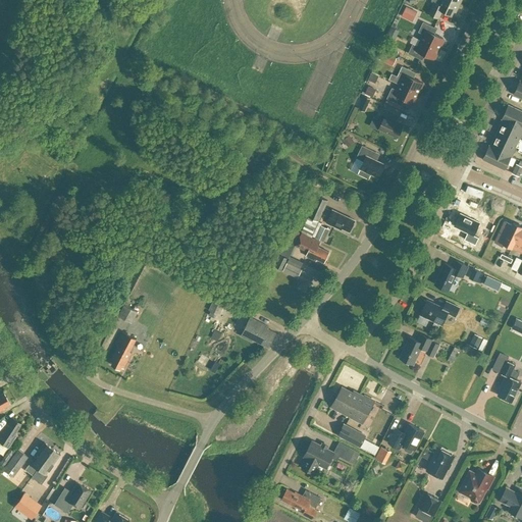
[(460,4),(452,0),(431,0),(431,1),(434,2),(429,14),(439,18),(442,11),(452,15),(454,11),(456,12),(460,4)]
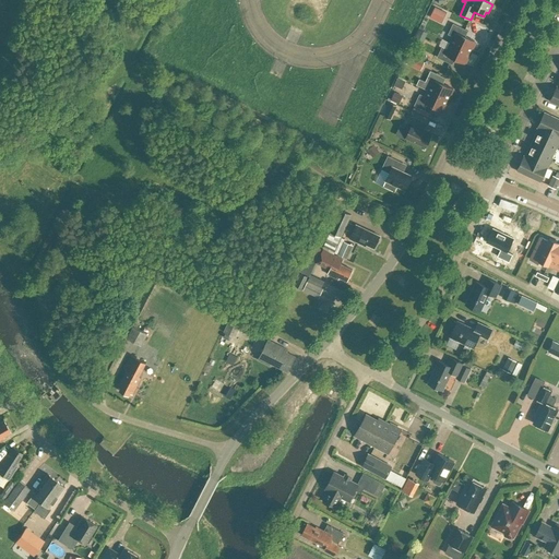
[(430,18),(441,23),(447,12),(435,7),(430,18)]
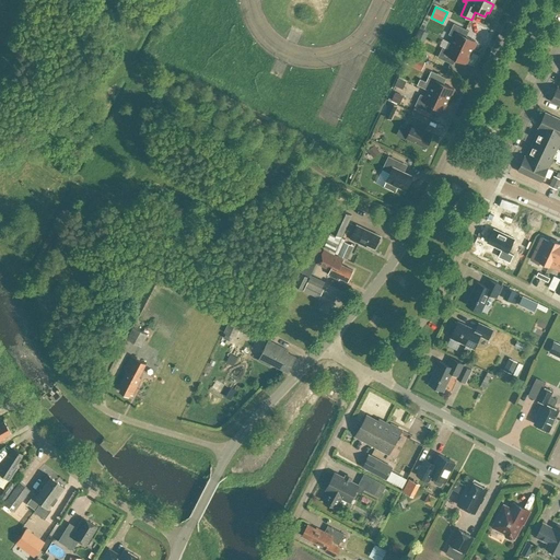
[(471,53),(477,42),(466,37),(469,31),(454,24),(448,34),(454,37),(452,43),(471,53)]
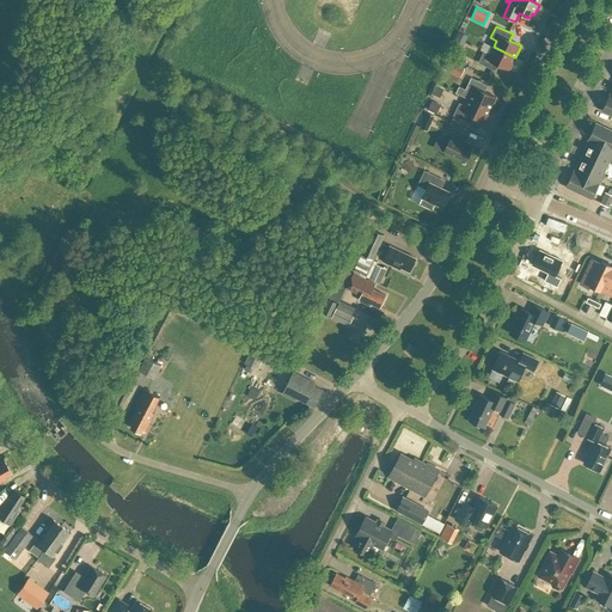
[(460,31),(453,48),(461,51),(469,35),(460,31)]
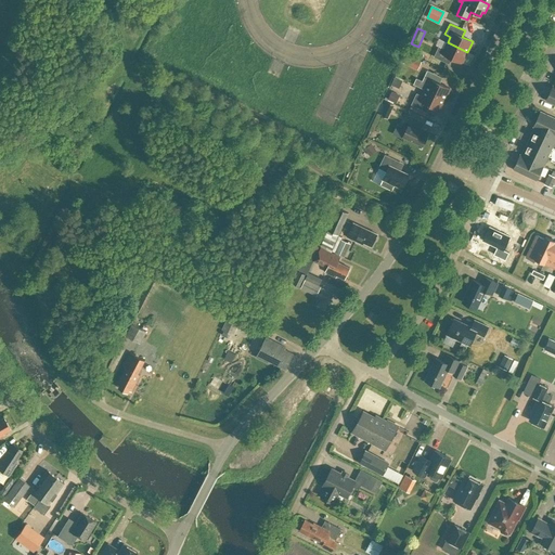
[(462,63),(467,52),(448,42),(444,49),(439,47),(434,56),(449,64),(452,59),(462,63)]
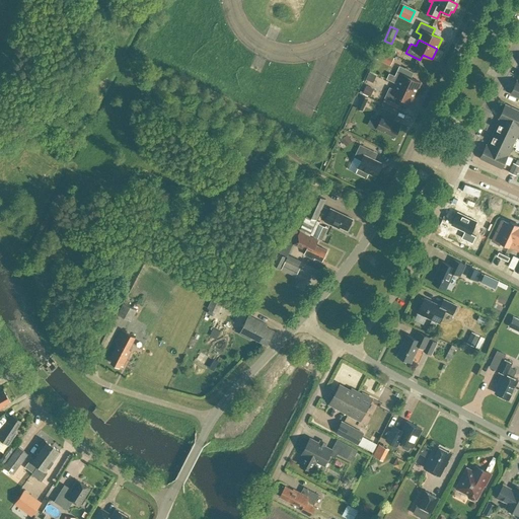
[(377,59),(391,65),(394,58),(381,52),(377,59)]
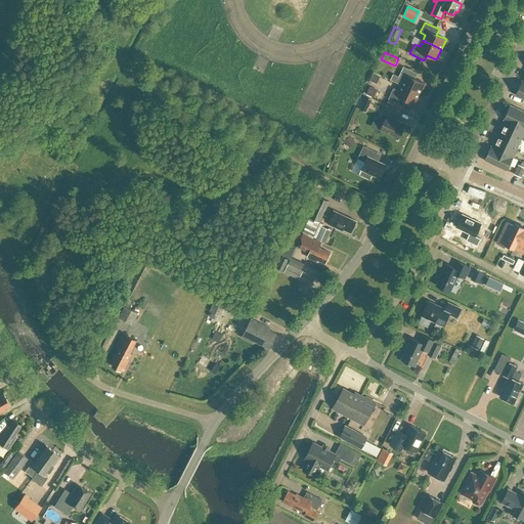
[(416,79),(418,74),(403,67),(399,77),(404,79),(401,85),(420,94),(425,83),(416,79)]
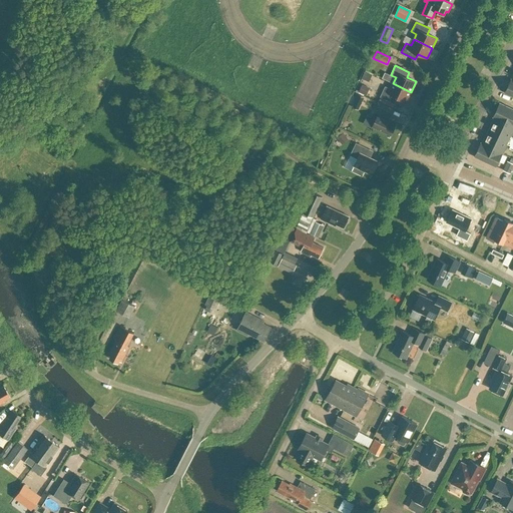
[(397,97),(407,101),(411,92),(393,83),(390,88),(385,86),(380,97),(394,103),(397,97)]
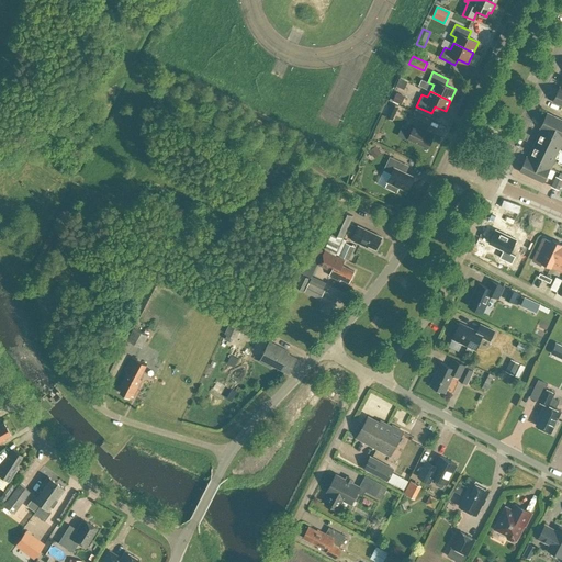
[(401,104),(405,97),(396,92),(393,101),(401,104)]
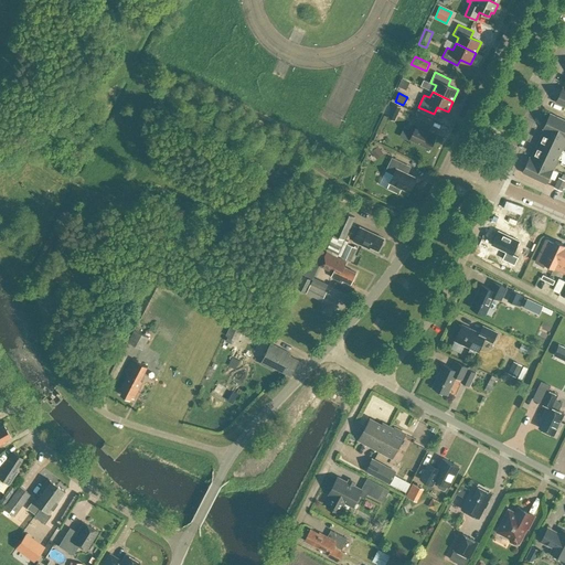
[(394,115),(400,105),(394,103),(390,113),(394,115)]
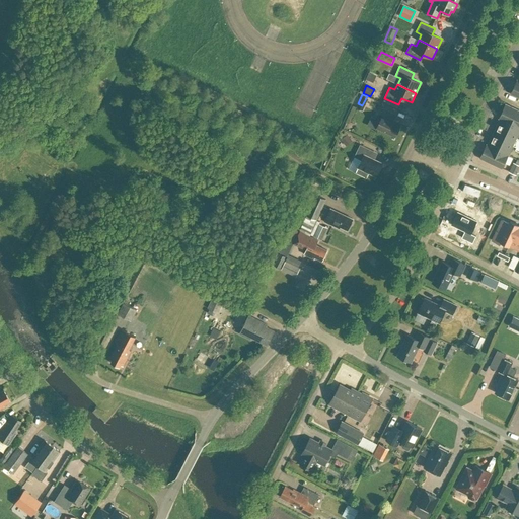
[(518,110),(505,104),(499,118),(518,127),(518,110)]
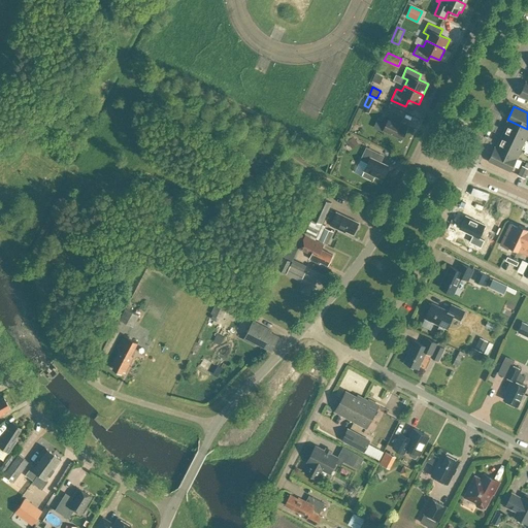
[(408,126),(396,121),(399,114),(387,109),(382,121),(378,119),(373,128),(383,132),(384,130),(402,138),(408,126)]
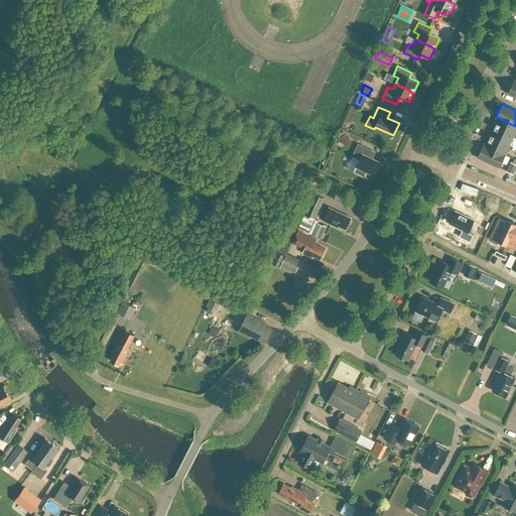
[(515,131),(515,126),(496,117),(496,118),(498,118),(492,131),(515,143),(515,138),(513,137),(515,131)]
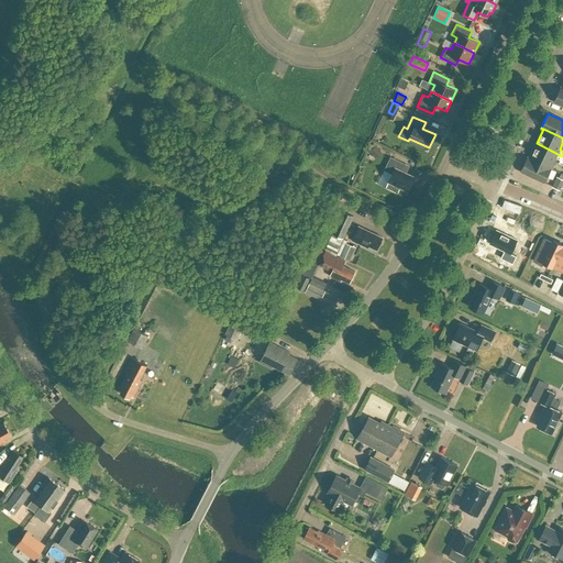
[(562,156),(537,143),(529,158),(551,169),(556,158),(560,159),(559,163),(562,165),(562,156)]
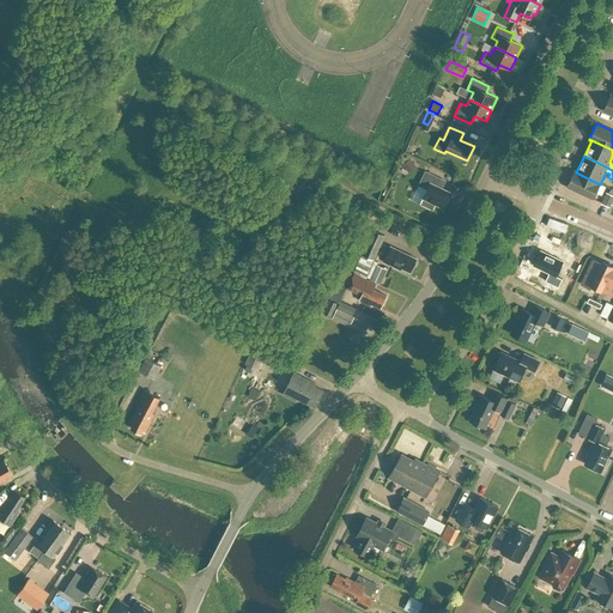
[(407,170),(414,164),(411,159),(402,165),(407,170)]
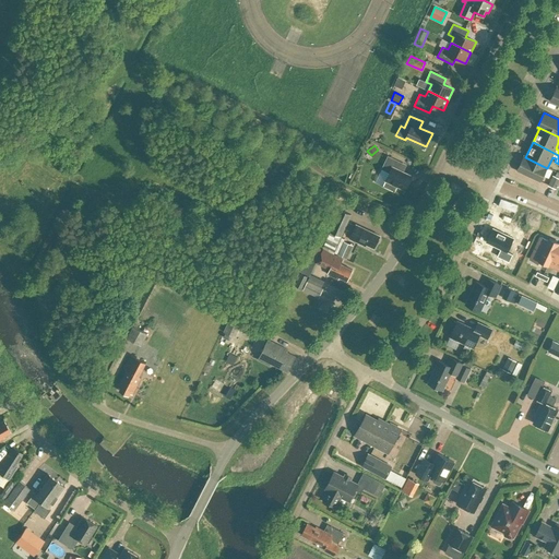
[(399,186),(406,190),(412,176),(400,170),(403,163),(388,156),(382,169),(390,173),(387,180),(383,187),(395,192),(399,186)]
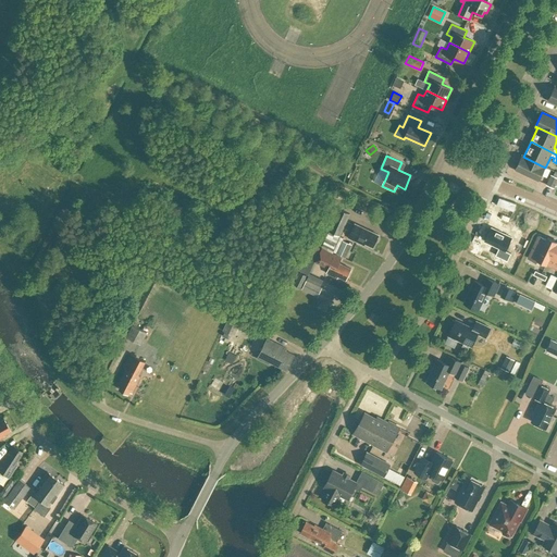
[(523,157),(522,156),(516,170),(539,181),(545,168),(523,157)]
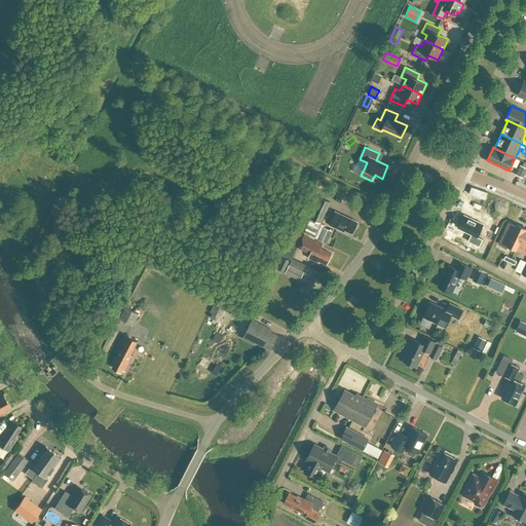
[(524,178),(525,173),(525,167),(520,165),(516,175),(524,178)]
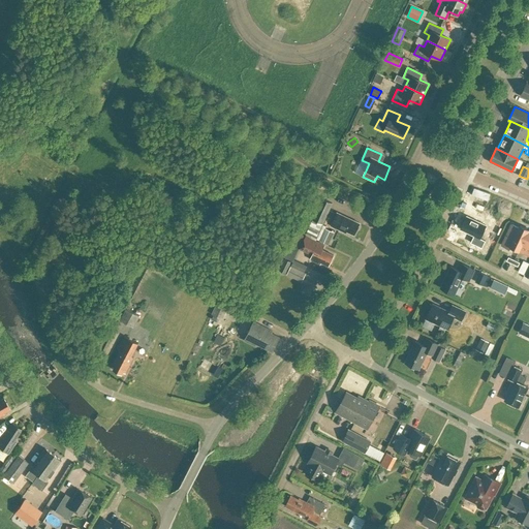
[(322,224),(333,203),(323,198),(305,236),(328,246),(334,232),(325,228),(327,226),(322,224)]
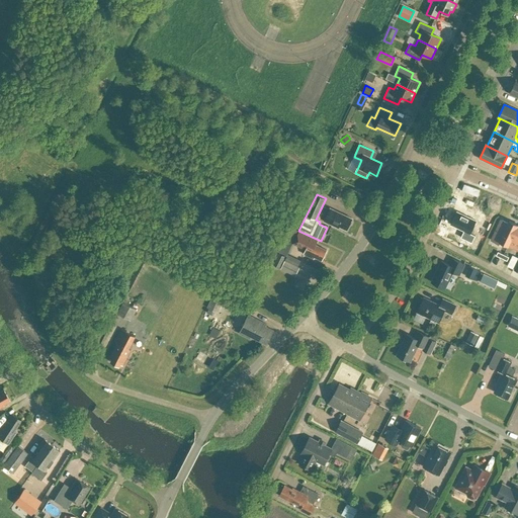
[(352,219),(330,208),(324,222),(339,228),(339,227),(347,230),(349,225),(350,225),(352,222),(351,221),(352,219)]
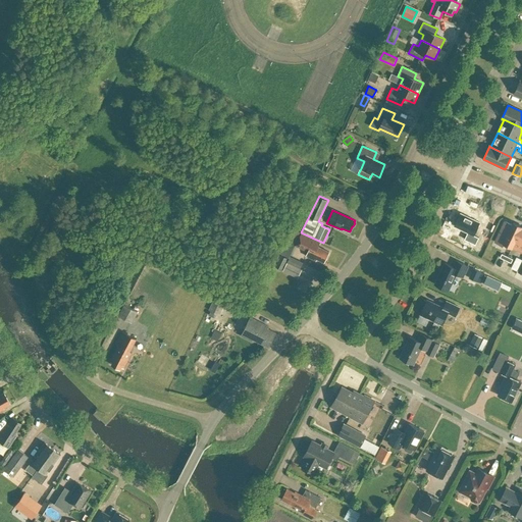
[(460,213),(454,225),(467,232),(473,235),(479,222),(460,213)]
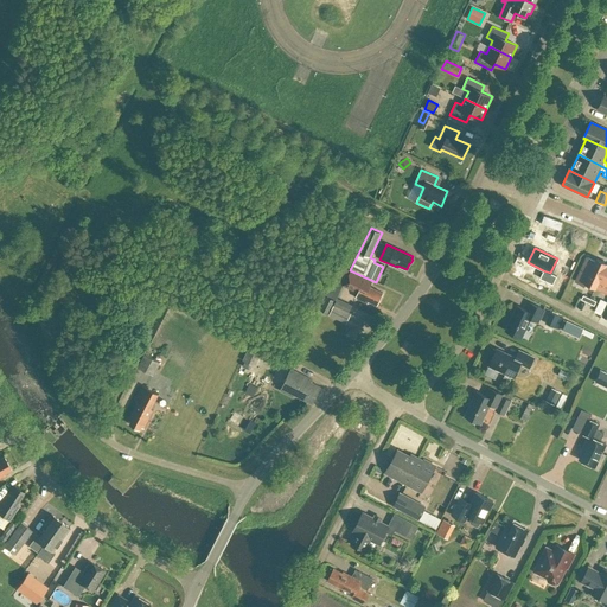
[(344,263),(350,267),(356,254),(350,251),(344,263)]
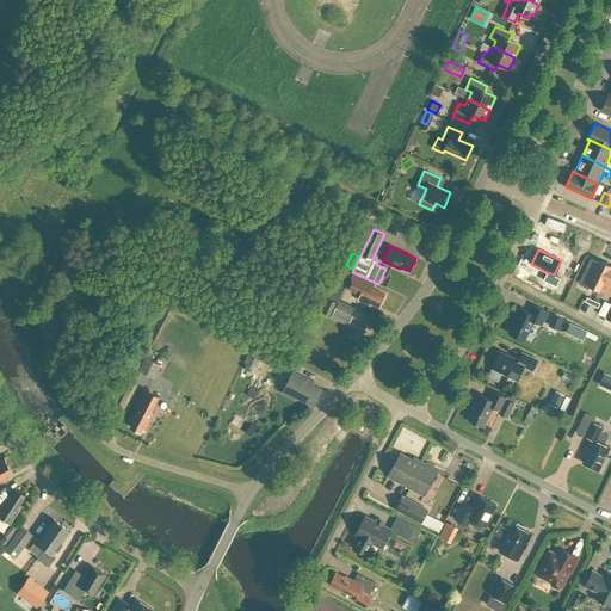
[(86,266),(73,259),(62,281),(68,284),(71,281),(76,283),(86,266)]
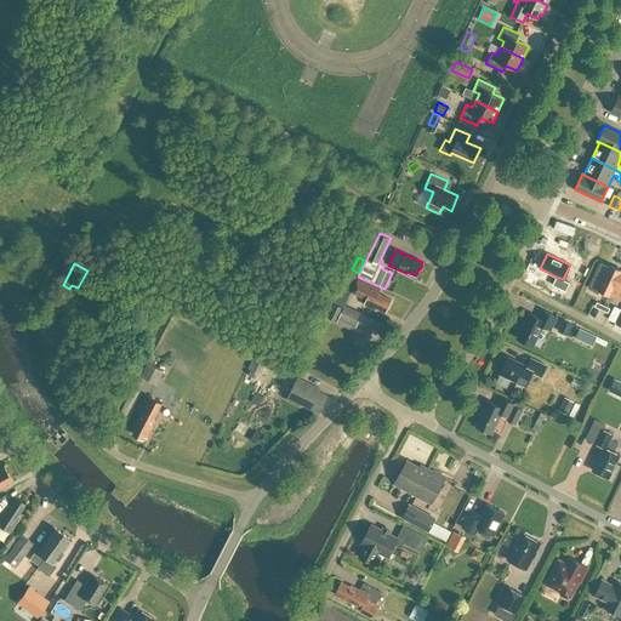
[(609,295),(609,294),(620,271),(620,269),(610,265),(609,267),(602,263),(590,289),(602,294),(603,291),(609,295)]
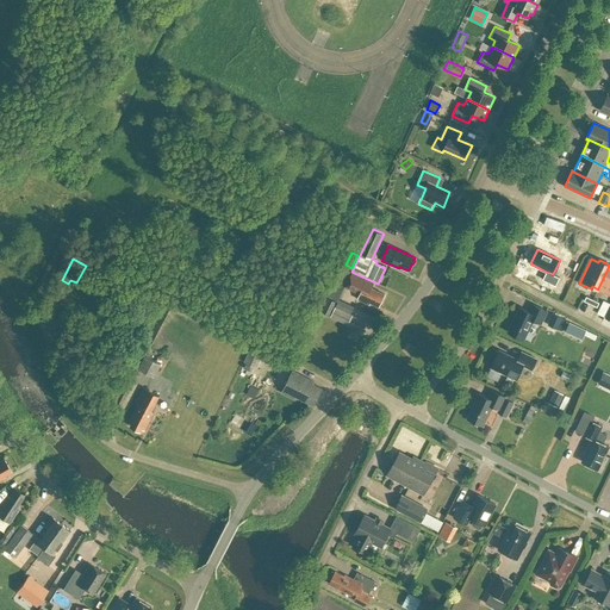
[(609,265),(609,266),(598,288),(609,293),(609,265)]
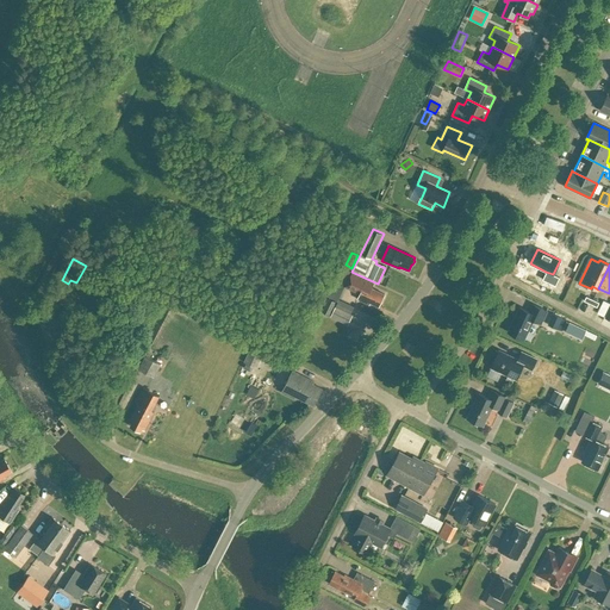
[(384,297),(385,294),(372,288),(374,282),(353,272),(347,286),(361,292),(359,298),(379,306),(381,302),(383,300),(384,298),(384,297)]
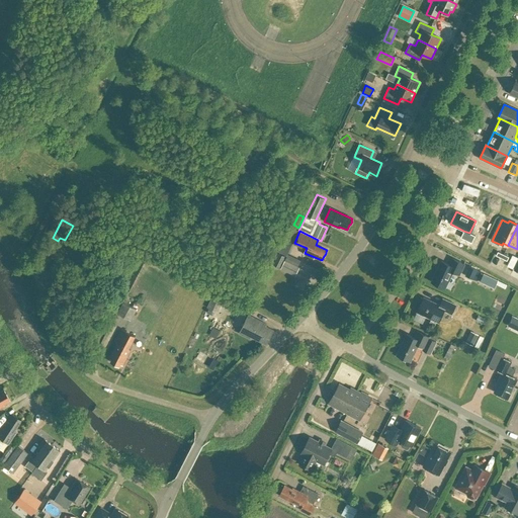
[(285,257),(279,254),(273,266),(279,269),(285,257)]
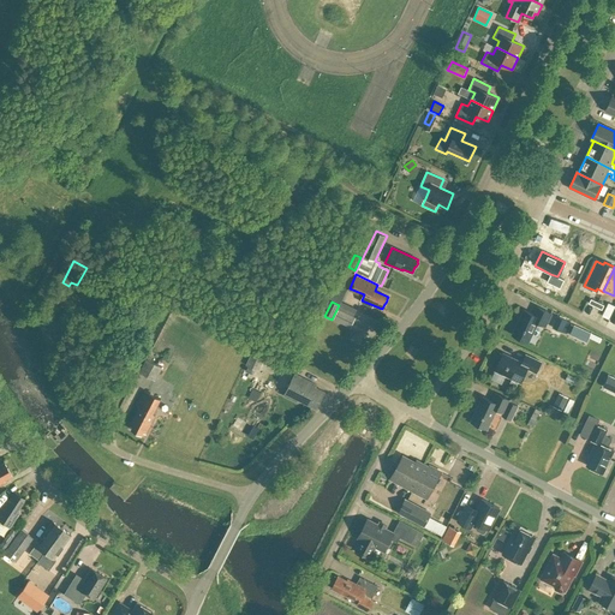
[(341,303),(333,320),(351,328),(356,318),(353,317),(357,310),(341,303)]
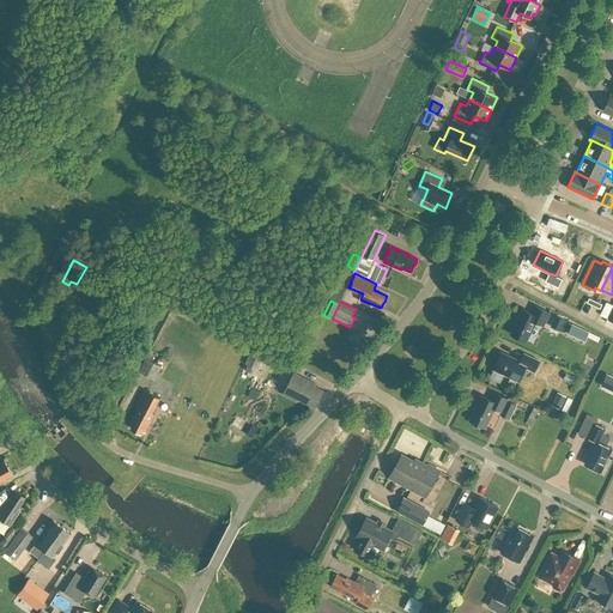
[(544,326),(550,313),(535,305),(532,314),(522,309),(510,334),(527,341),(536,322),(544,326)]
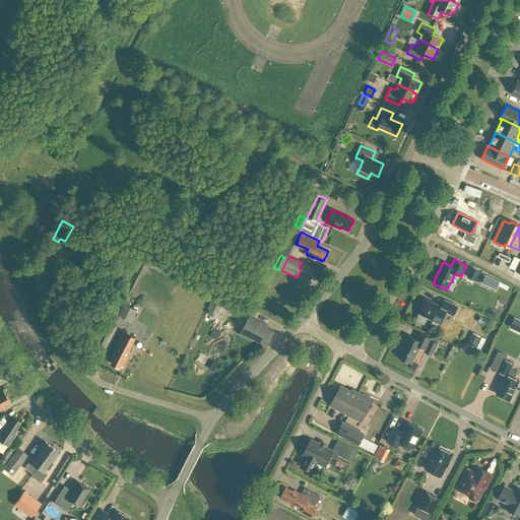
[(483,272),(471,267),(467,276),(478,282),(483,272)]
